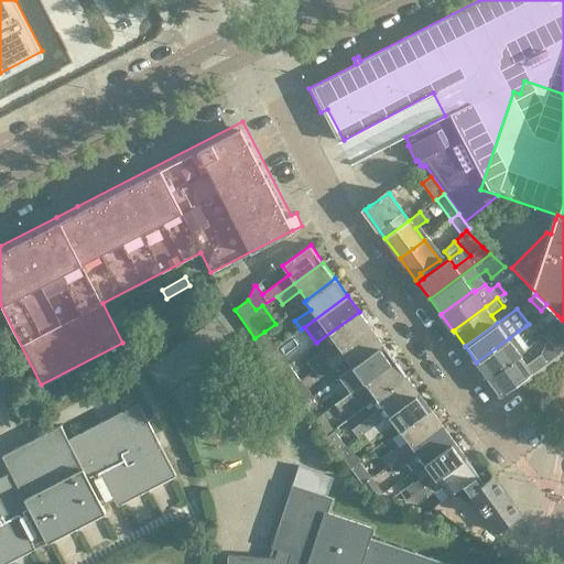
[(532,322),(476,362),(488,379),(520,357),(521,355),(516,347),(556,315),(551,308),(532,322)]
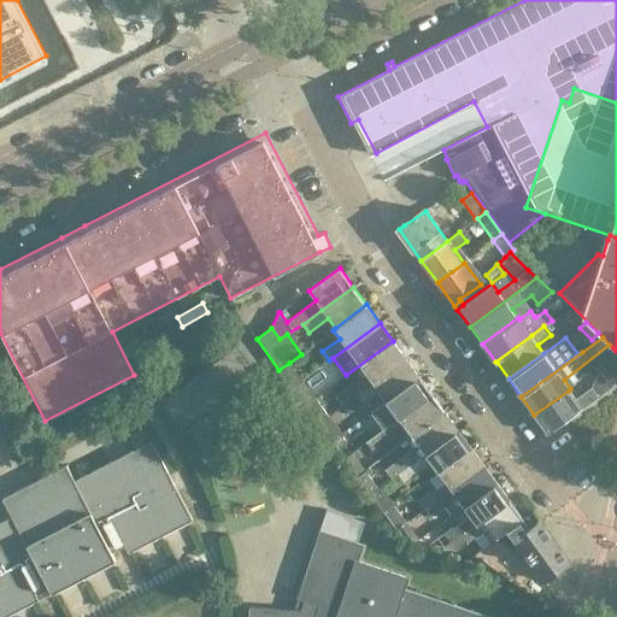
[(352,383),(336,397),(342,405),(371,383),(406,359),(393,341),(360,365),(346,375),(352,383)]
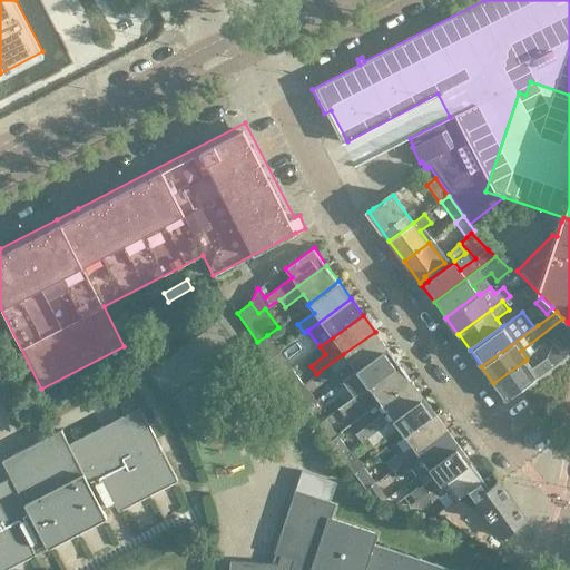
[(343,354),(316,374),(322,383),(350,362),(355,370),(387,347),(375,332),(343,354)]
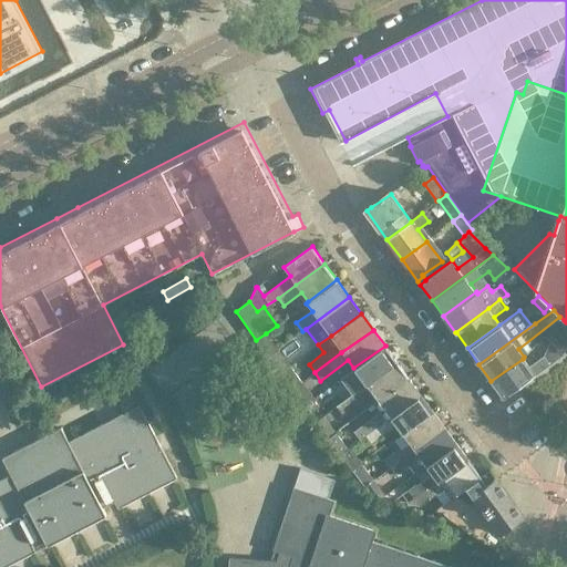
[(266,333),(256,340),(268,357),(278,349),(266,333)]
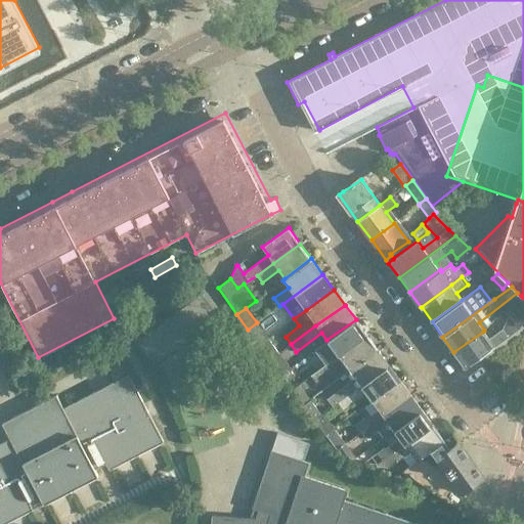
[(483,332),(453,352),(466,368),(478,358),(494,347),(508,337),(520,328),(514,320),(513,321),(508,316),(501,329),(488,339),(487,337),(483,332)]
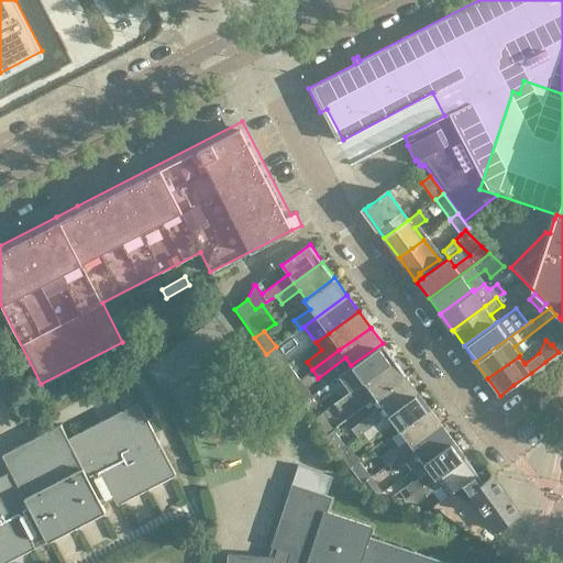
[(351,365),(338,375),(351,393),(363,383),(395,360),(383,343),(351,365)]
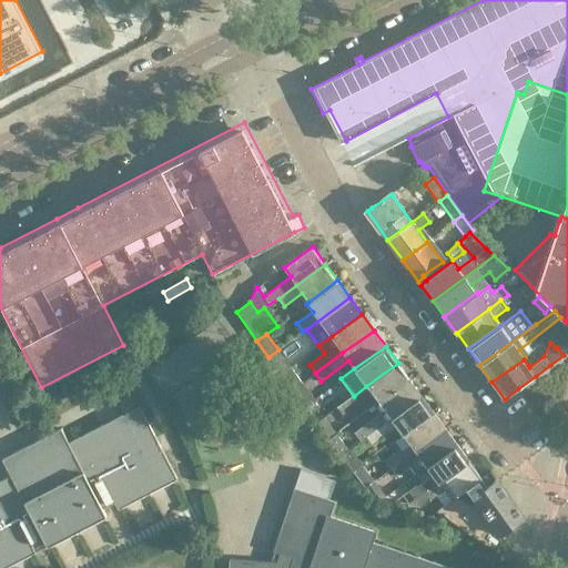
[(279,350),(269,357),(281,374),(291,366),(279,350)]
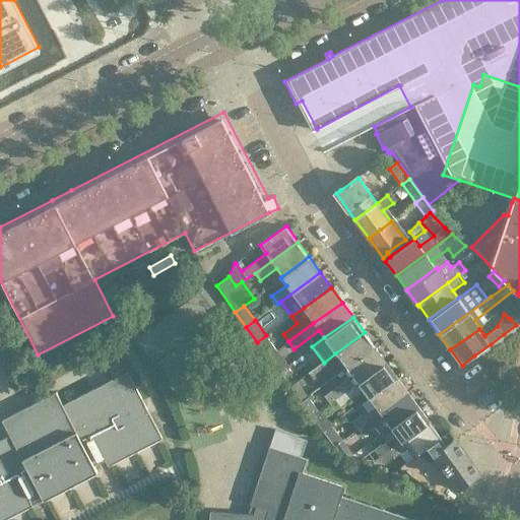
[(324,363),(309,374),(314,380),(341,360),(346,368),(375,346),(365,332),(335,353),(324,363)]
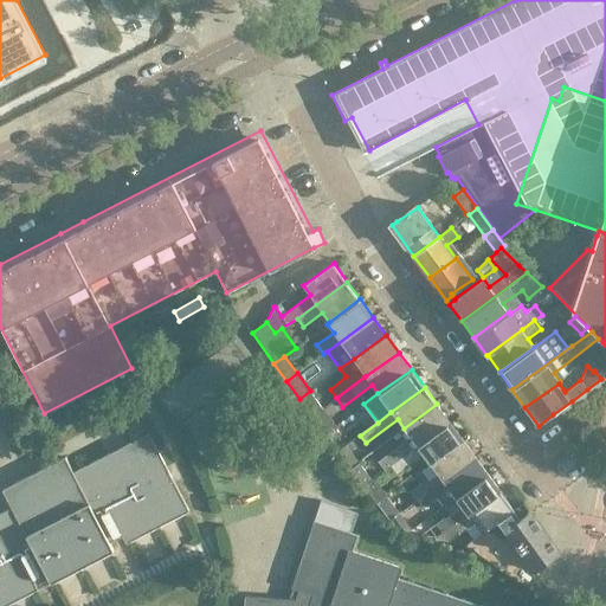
[(310,391),(300,399),(313,417),(323,408),(324,408),(310,389),(310,391)]
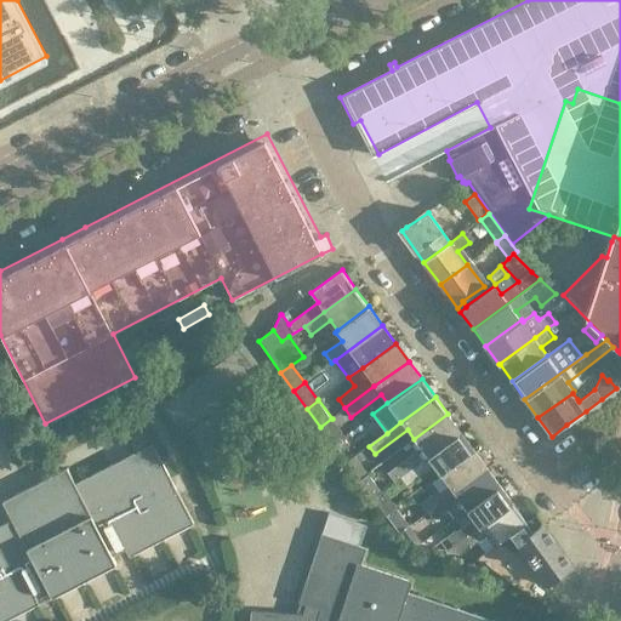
[(387,473),(393,482),(411,469),(427,457),(461,432),(448,414),(414,439),(421,448),(387,473)]
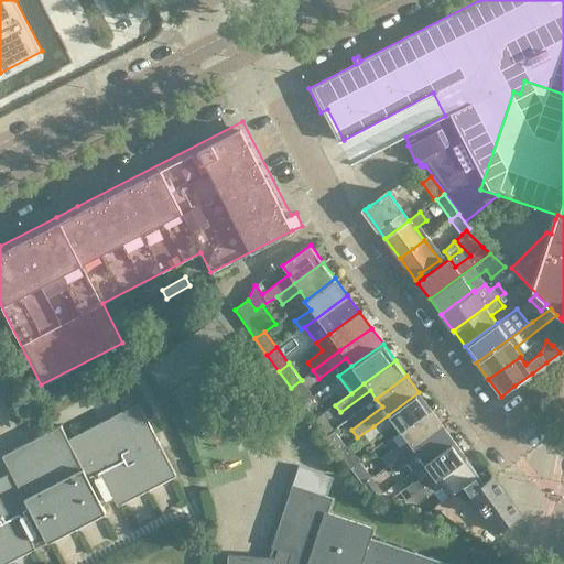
[(301,380),(291,388),(303,402),(312,396),(301,380)]
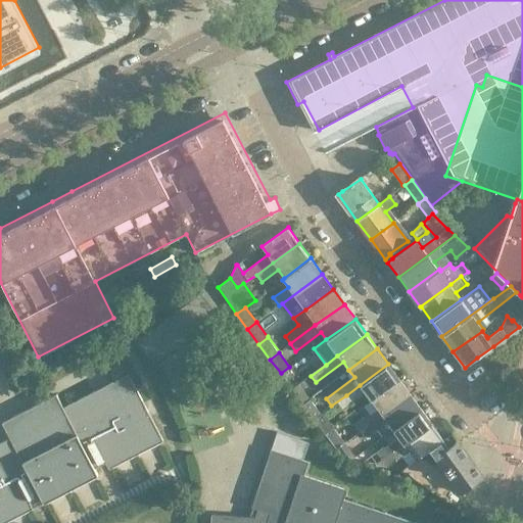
[(360,385),(337,401),(348,416),(370,399),(371,399),(399,379),(388,364),(360,385)]
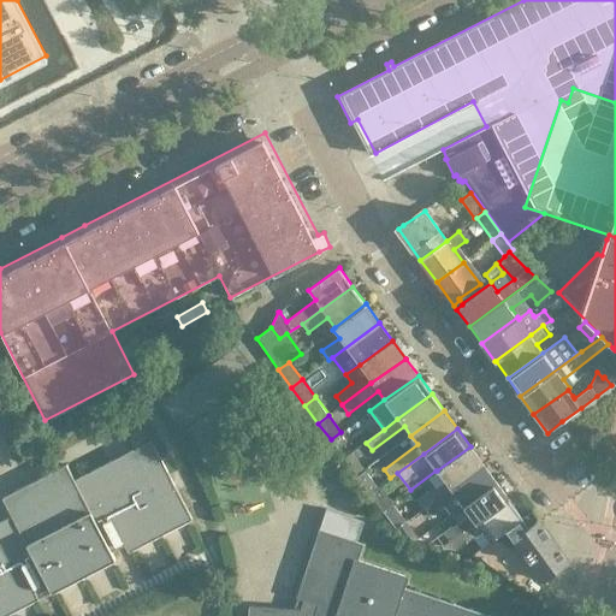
[(0,615),(4,615),(39,599),(34,592),(47,585),(52,592),(114,560),(111,551),(124,545),(128,552),(193,520),(150,440),(73,480),(66,465),(3,498),(12,516),(0,521),(0,615)]
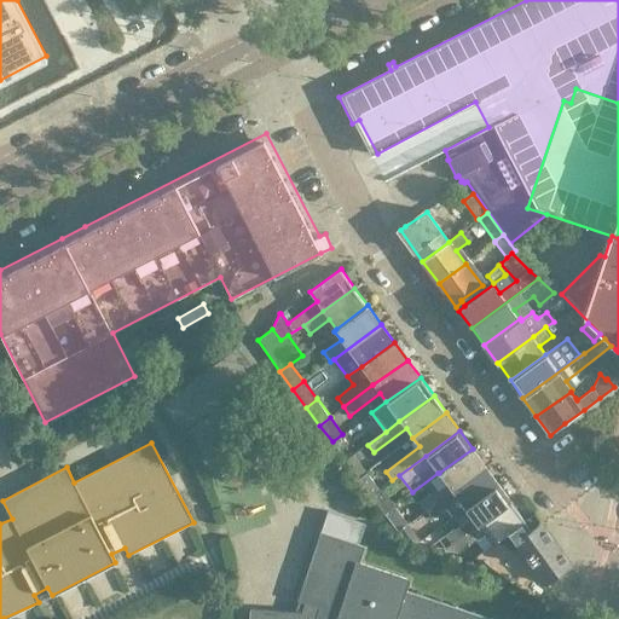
[(418,502),(426,512),(486,467),(473,449),(439,473),(445,482),(418,502)]
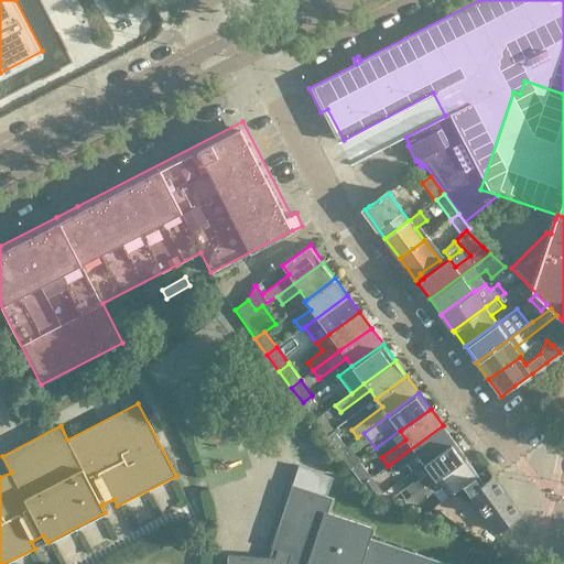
[(322,414),(315,420),(321,429),(325,435),(333,430),(322,414)]
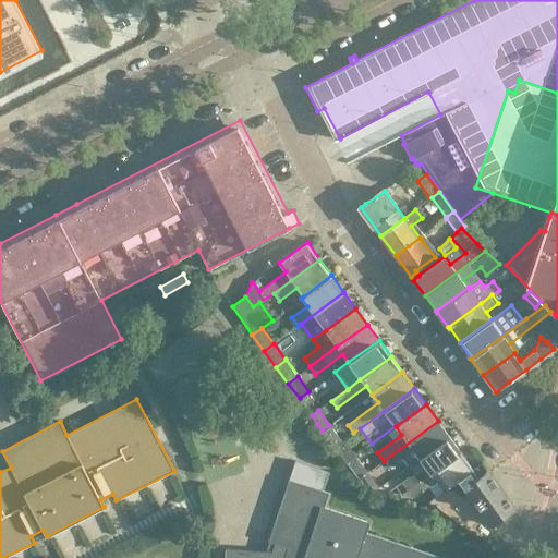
[(438,421),(384,461),(389,468),(403,458),(409,465),(419,459),(449,436),(438,421)]
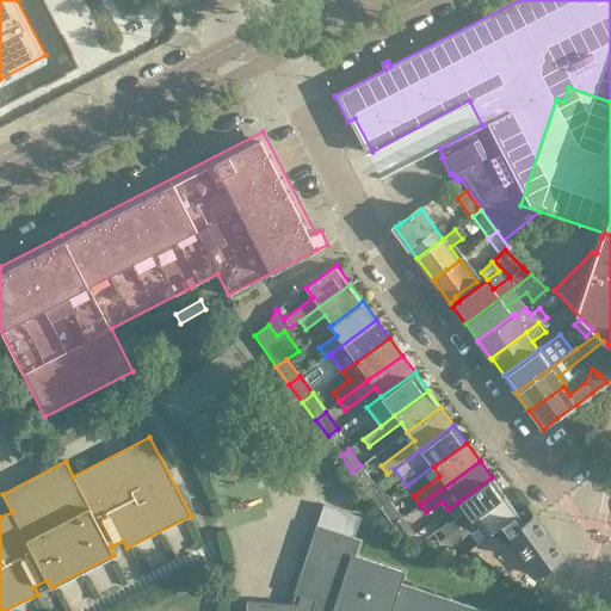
[(362,467),(353,473),(366,491),(375,483),(362,467)]
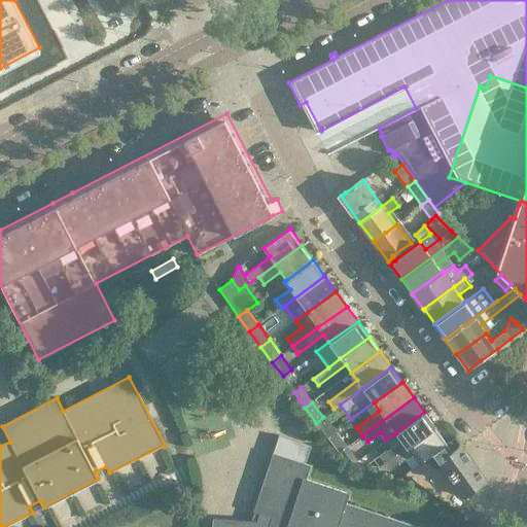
[(367,464),(378,468),(407,448),(435,426),(424,412),(395,433),(400,441),(387,451),(386,449),(367,464)]
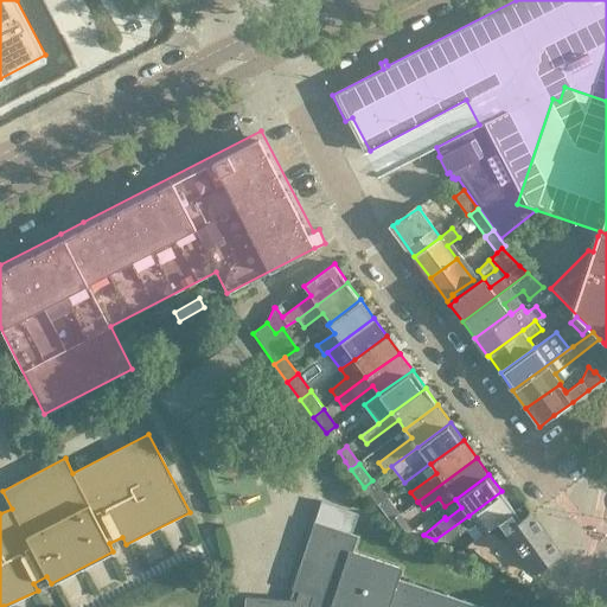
[(377,502),(387,494),(376,479),(366,486),(377,502)]
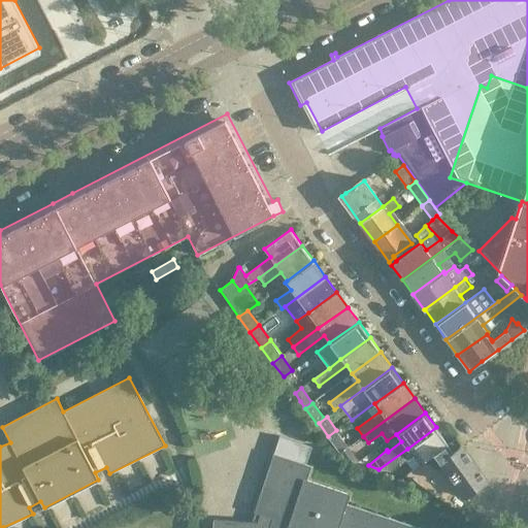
[(407,449),(378,469),(392,472),(405,462),(410,470),(419,464),(420,465),(449,443),(436,427),(407,449)]
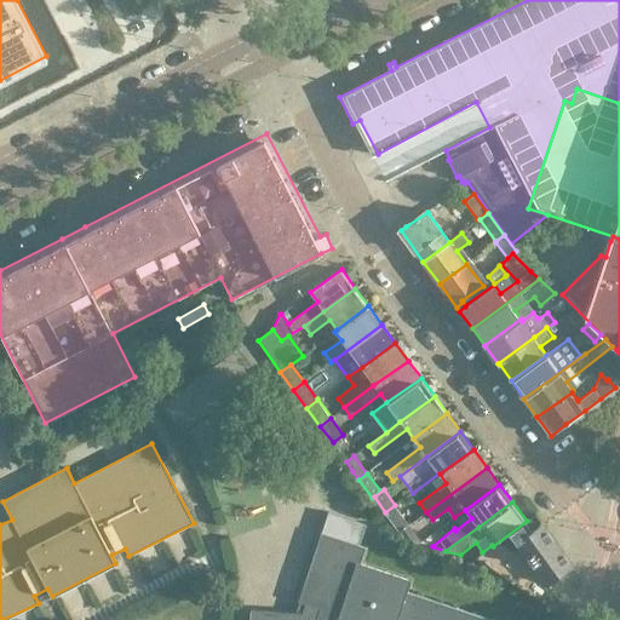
[(384,514),(397,533),(408,524),(395,506),(384,514)]
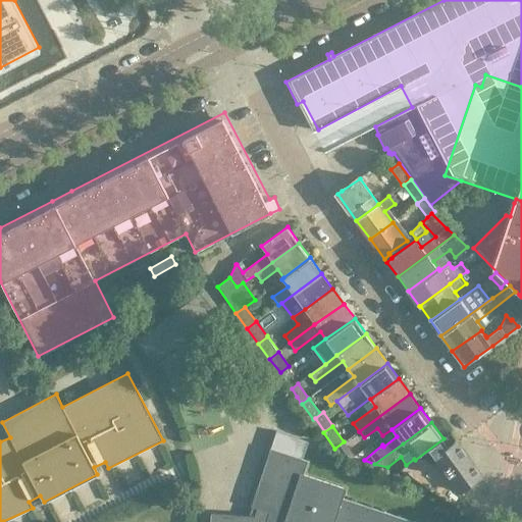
[(307,441),(276,431),(270,449),(251,507),(257,509),(255,516),(211,513),(210,521),(414,521),(343,498),(344,488),(302,475),(307,461),(302,459),(307,441)]
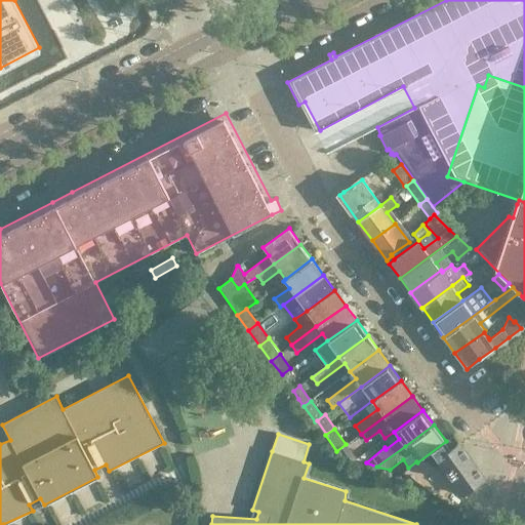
[(408,468),(403,472),(426,487),(448,502),(449,501),(451,500),(448,498),(457,486),(462,492),(462,493),(469,489),(476,483),(484,477),(479,471),(467,454),(459,443),(459,444),(451,449),(446,441),(417,462),(416,461),(408,468)]
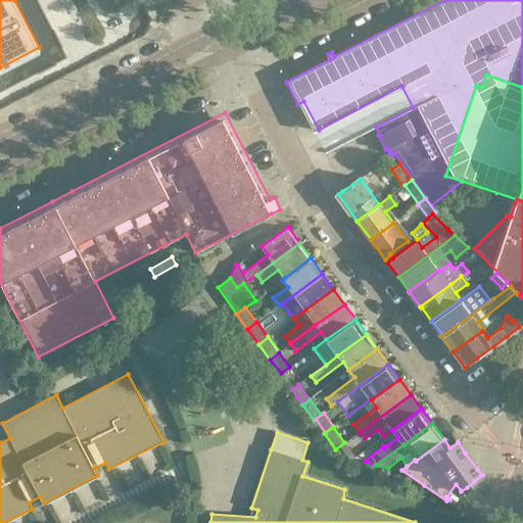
[(344,443),(336,449),(346,464),(354,457),(344,443)]
